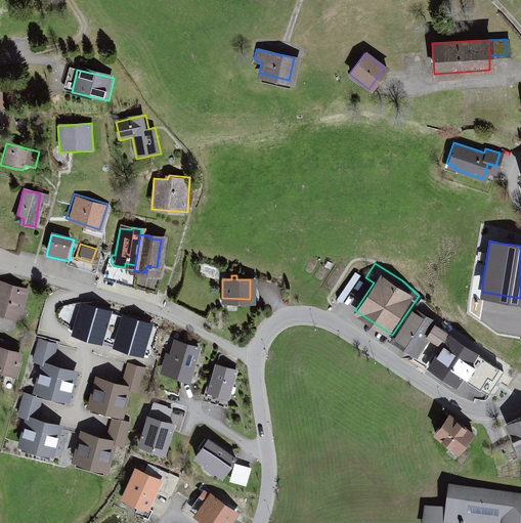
[(0,313),(20,319),(29,288),(0,279),(0,313)]
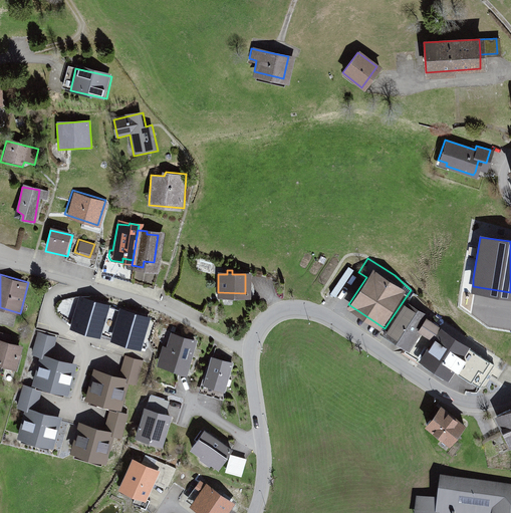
[(442,316),(408,294),(385,328),(407,343),(403,349),(418,359),(432,337),(440,342),(446,333),(435,326),(442,316)]
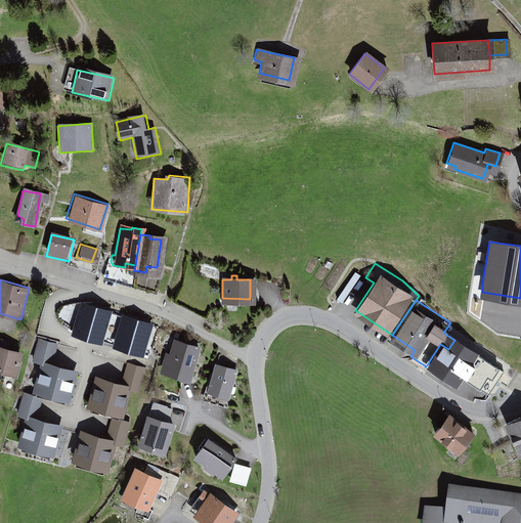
[(106,309),(79,301),(71,330),(98,338),(106,309)]
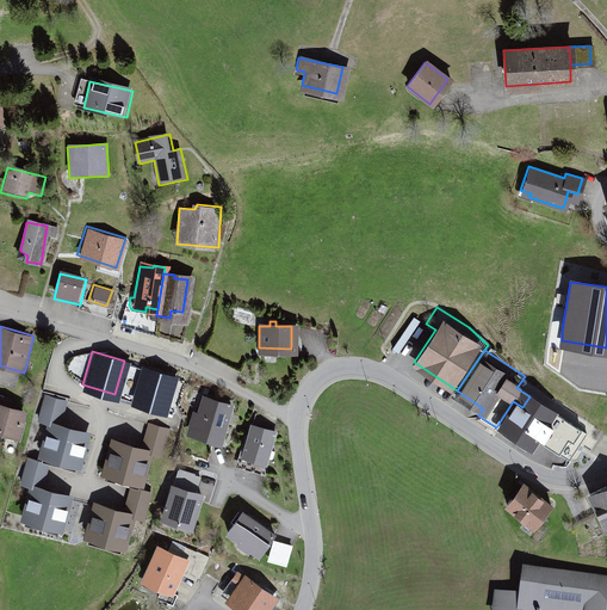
[(173,376),(140,365),(129,399),(162,410),(173,376)]
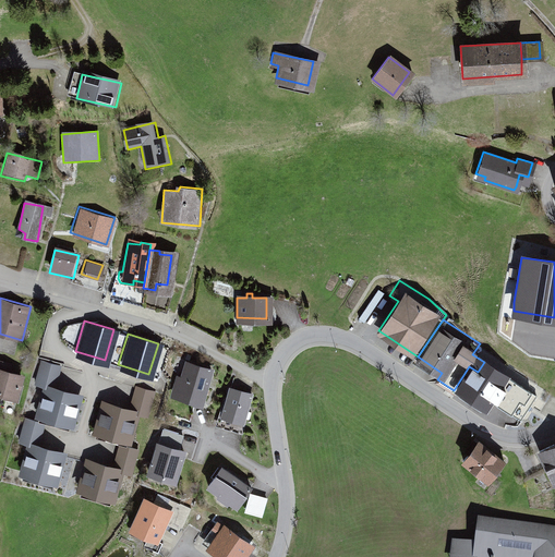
[(60,367),(38,362),(33,385),(41,388),(34,416),(77,427),(86,394),(55,385),(60,367)]
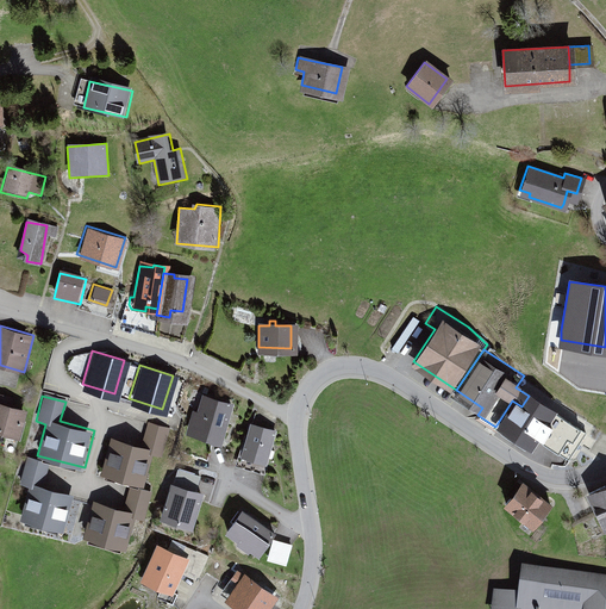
[(236,404),(204,396),(199,414),(193,412),(188,434),(225,443),(236,404)]
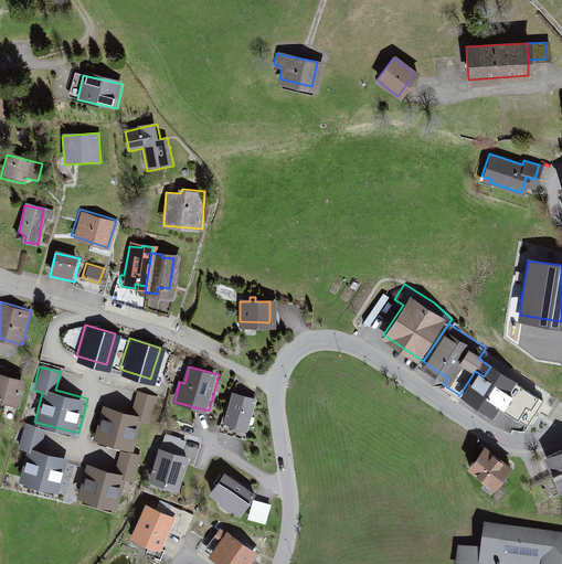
[(509,380),(490,366),(484,376),(475,371),(459,395),(458,396),(486,414),(494,403),(525,423),(540,400),(509,380)]
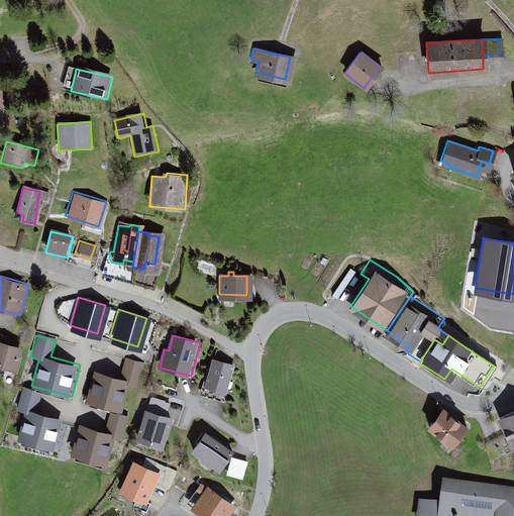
[(23,347),(0,341),(0,366),(17,370),(23,347)]
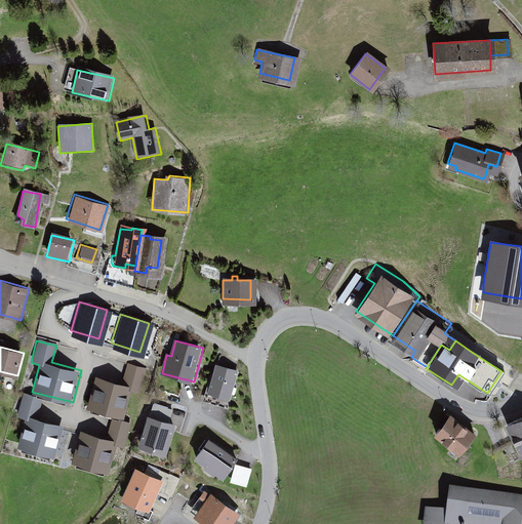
[(122,379),(95,373),(87,407),(124,416),(130,389),(138,391),(144,368),(125,364),(122,379)]
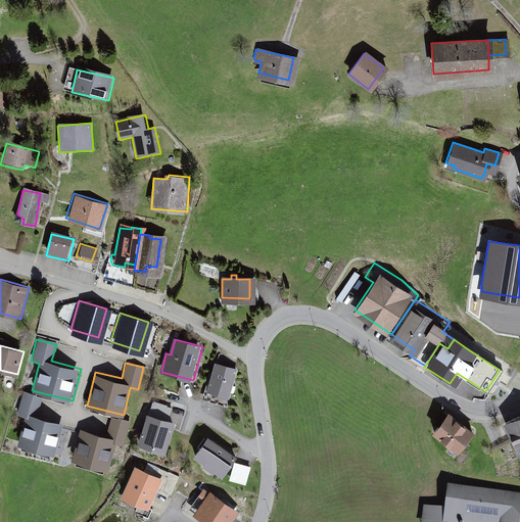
[(239,371),(216,365),(208,393),(232,398),(239,371)]
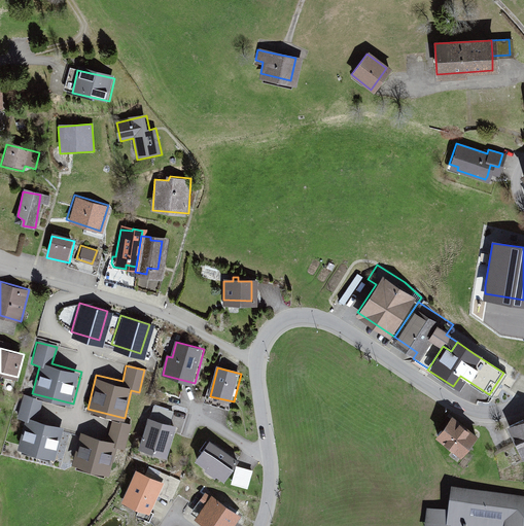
[(42,399),(23,395),(19,419),(26,420),(20,450),(58,458),(64,427),(37,422),(42,399)]
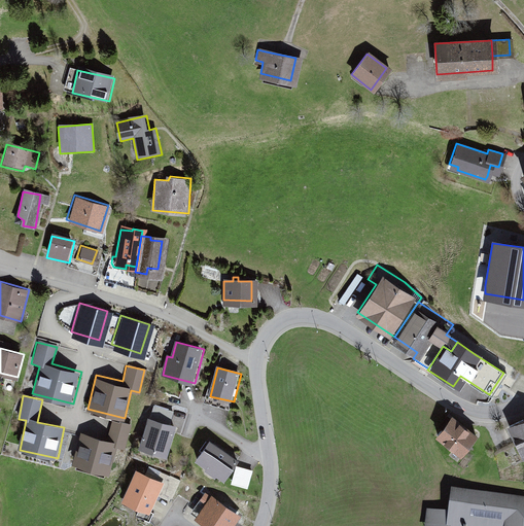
[(450,416),(434,434),(457,453),(473,434),(450,416)]
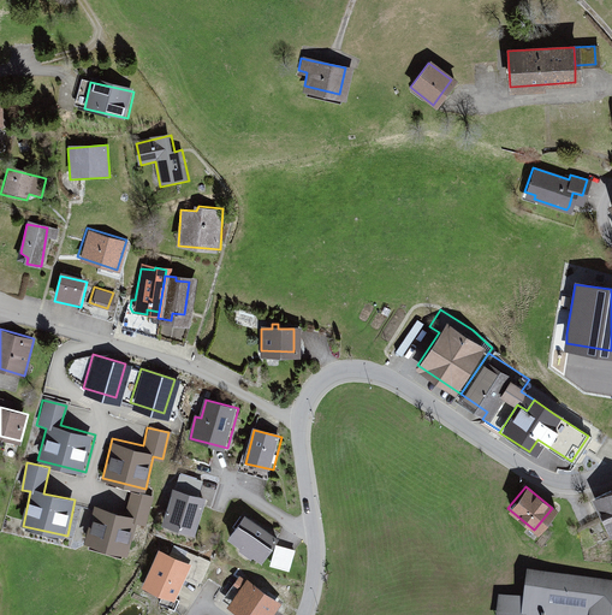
[(611,486),(592,497),(607,532),(611,530),(611,486)]
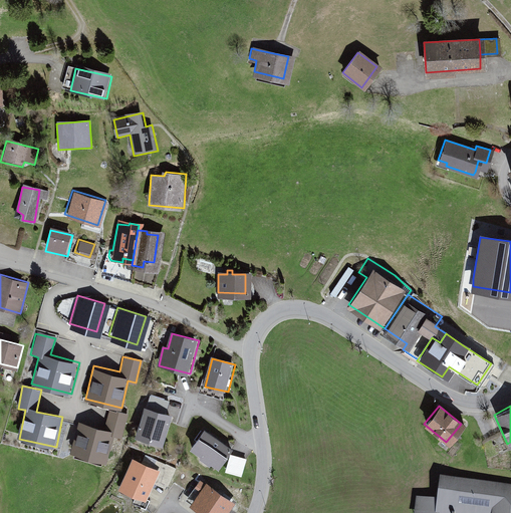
[(172,415),(146,408),(137,442),(163,450),(172,415)]
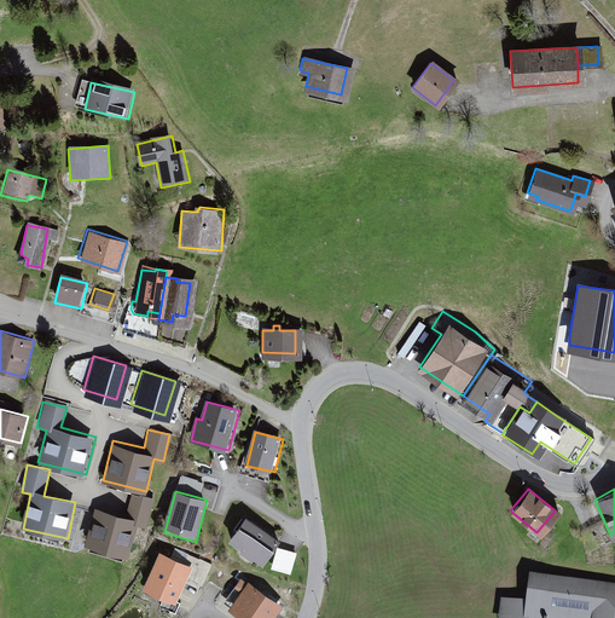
[(127,515),(96,509),(87,546),(129,555),(137,521),(146,524),(152,500),(131,495),(127,515)]
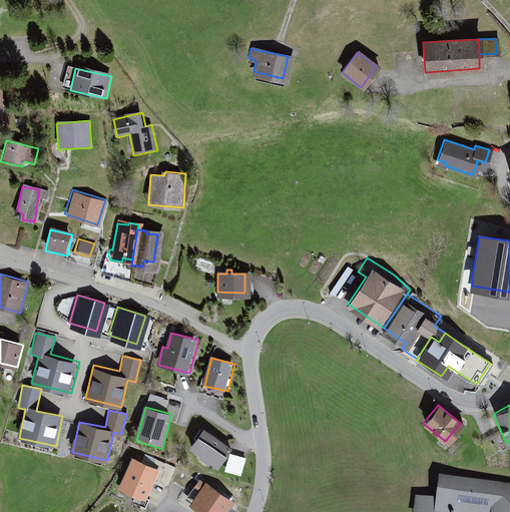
[(231,449),(202,430),(189,450),(218,468),(231,449)]
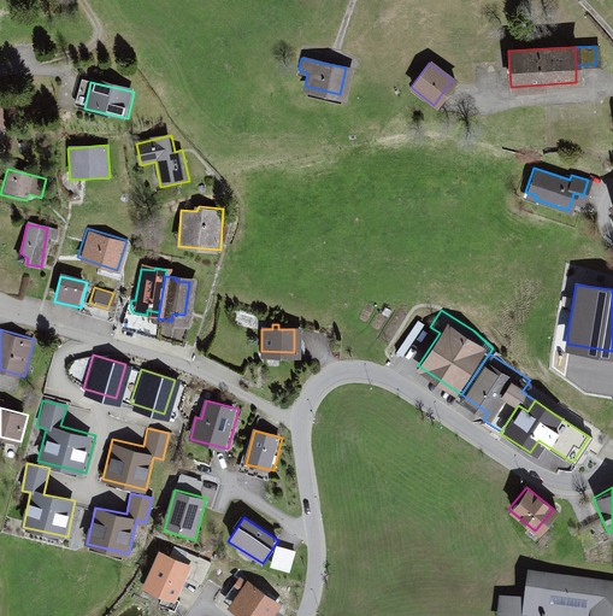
[(190,565),(158,552),(143,587),(176,600),(190,565)]
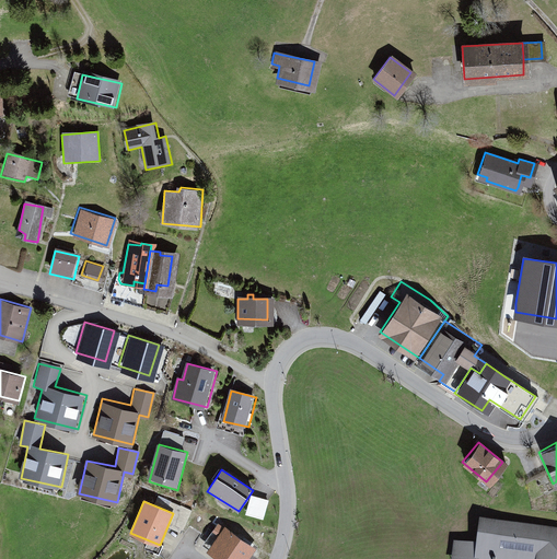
[(556,558),(556,536),(556,532),(477,522),(475,546),(452,543),(450,558),(556,558)]
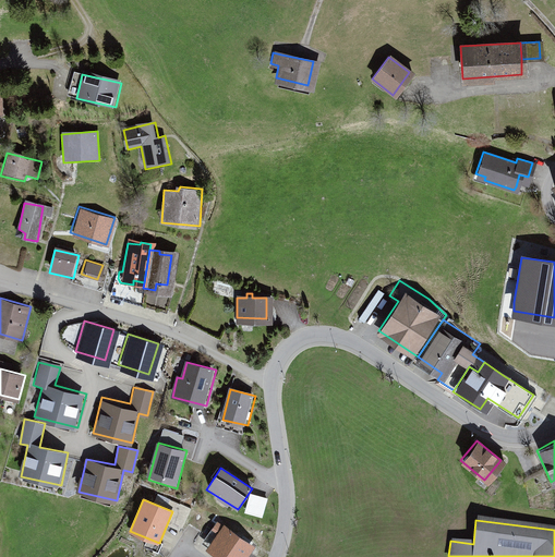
[(246,556),(253,547),(221,528),(206,551),(216,556),(246,556)]
